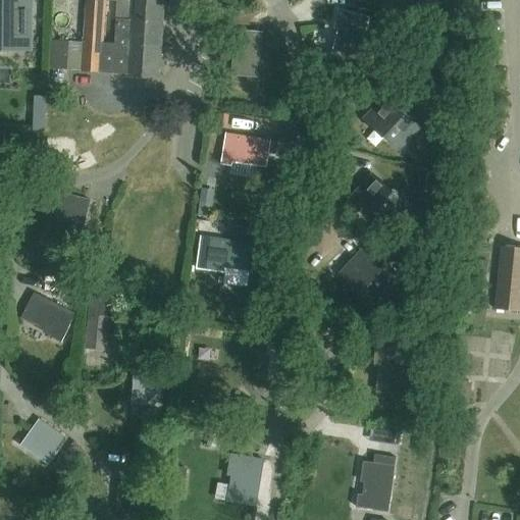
[(28,23),(29,0),(0,0),(0,47),(8,48),(8,28),(16,28),(16,22),(28,23)]
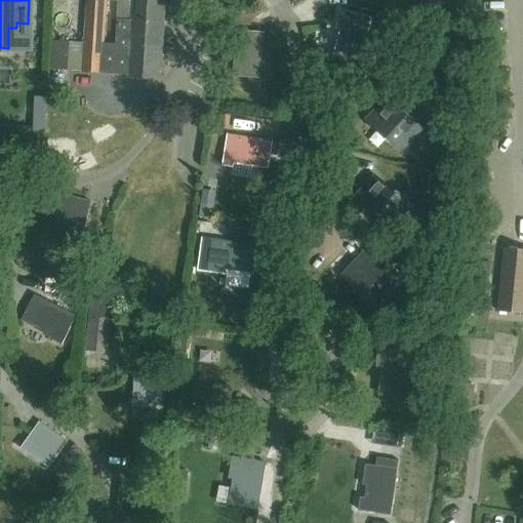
[(66,68),(80,69),(80,70),(99,71),(104,0),(129,0),(128,18),(116,17),(113,71),(158,74),(161,32),(163,0),(85,0),(82,41),(68,40),(66,68)]
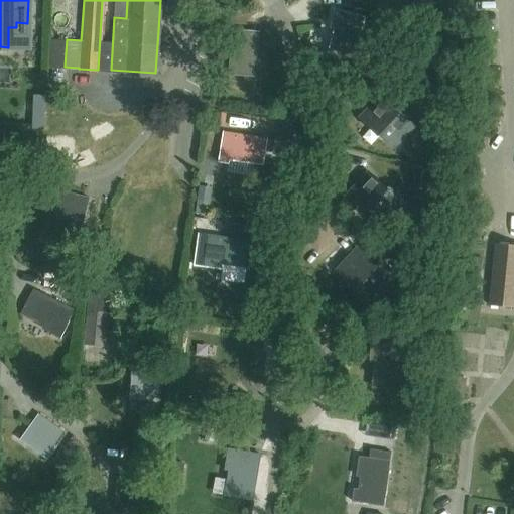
[(338,55),(352,59),(363,16),(348,12),(334,8),(332,18),(335,19),(329,40),(341,44),(338,55)]
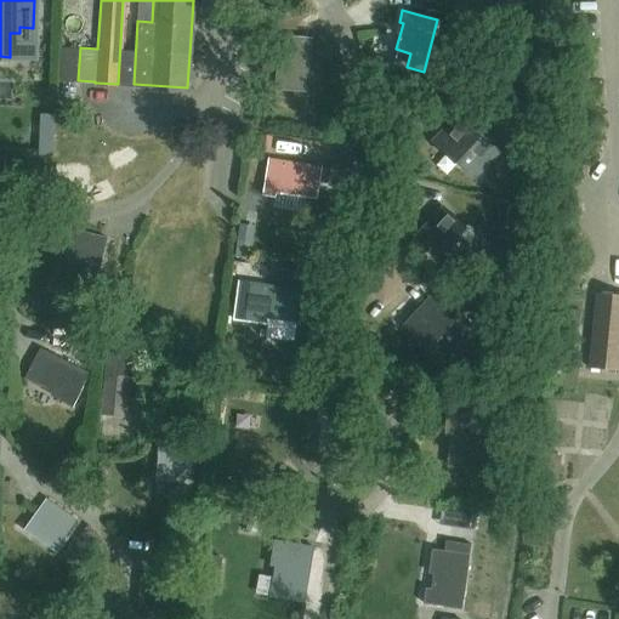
[(293,74),(307,75),(311,37),(278,34),(274,87),(291,89),(293,74)]
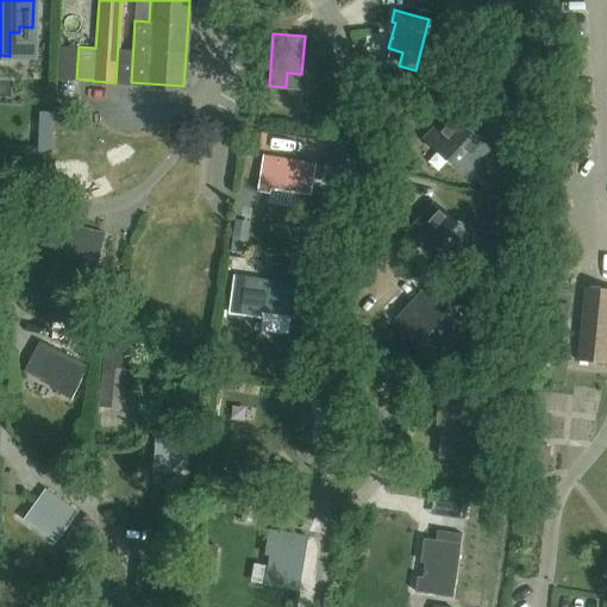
[(487,145),(471,130),(469,132),(448,112),(424,138),(445,158),(448,156),(463,171),(487,145)]
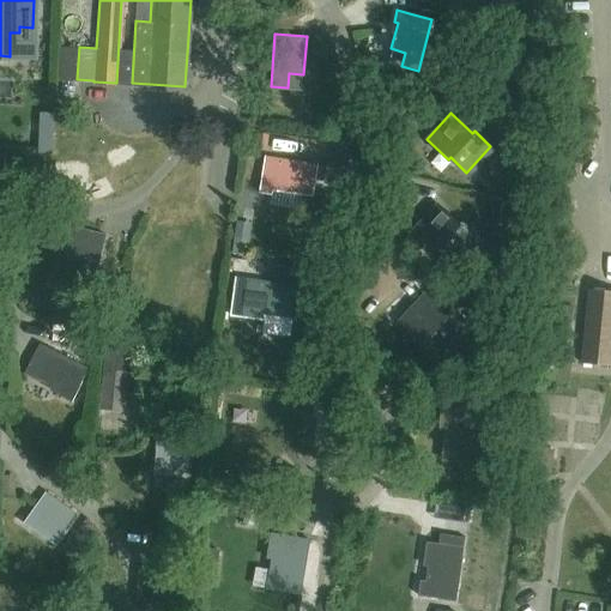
[(300,177),(313,180),(316,163),(264,155),(261,174),(260,174),(258,191),(271,193),(271,188),(297,193),(300,177)]
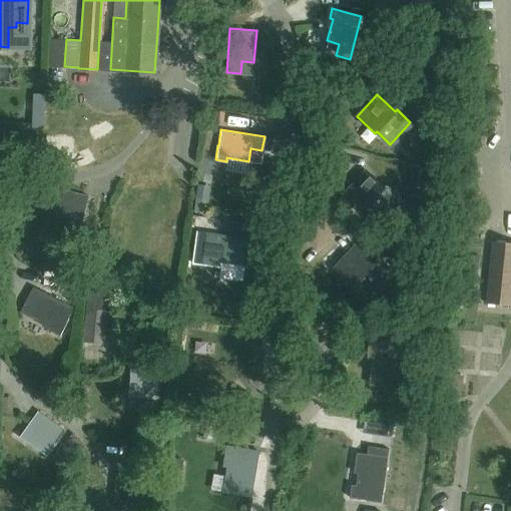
[(400,197),(386,185),(384,186),(366,169),(346,191),(364,208),(366,206),(379,219),(400,197)]
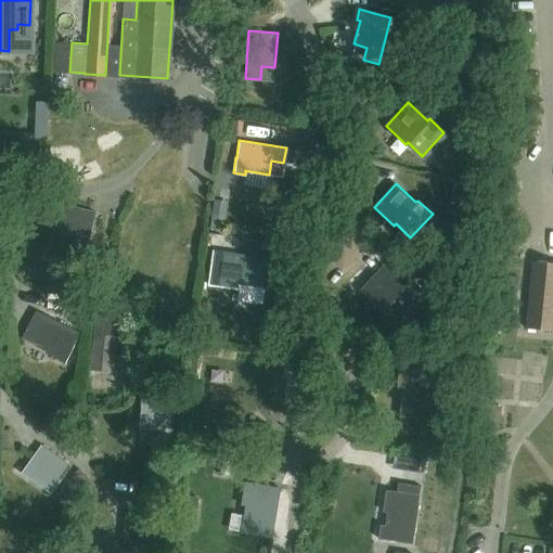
[(81,259),(85,245),(93,211),(76,207),(62,204),(59,215),(62,216),(56,239),(67,242),(64,255),(81,259)]
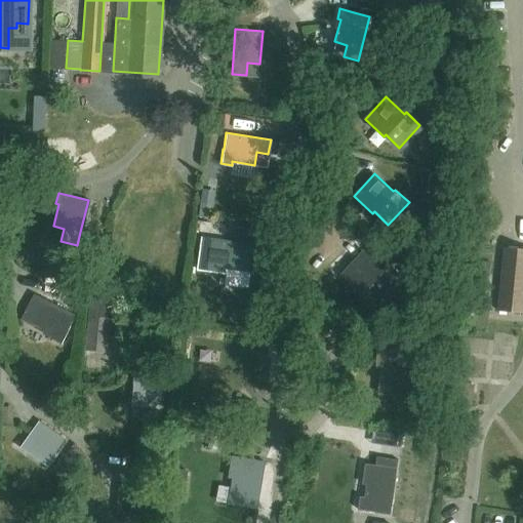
[(255,244),(200,236),(196,268),(224,272),(224,268),(225,268),(249,272),(251,272),(255,244)]
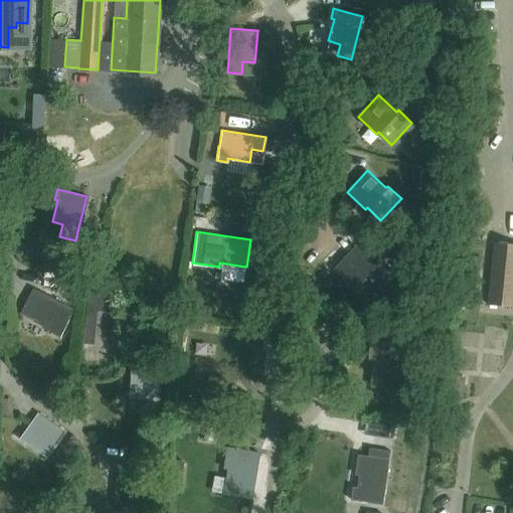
[(512,238),(490,237),(486,300),(512,301),(512,238)]
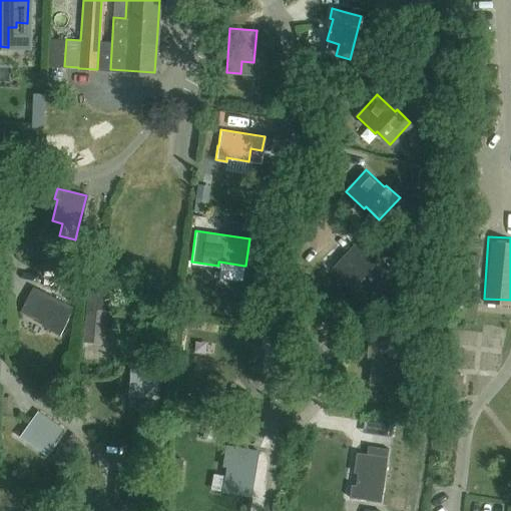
[(355,245),(334,269),(353,286),(358,281),(372,294),(393,271),(378,258),(373,263),(355,245)]
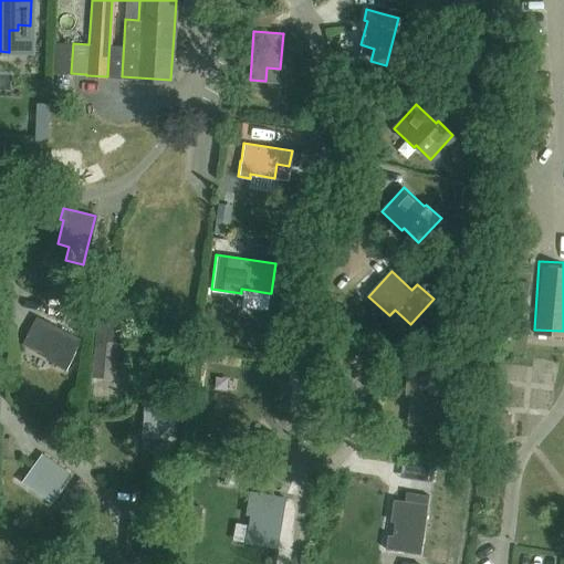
[(74,277),(72,284),(85,288),(87,280),(74,277)]
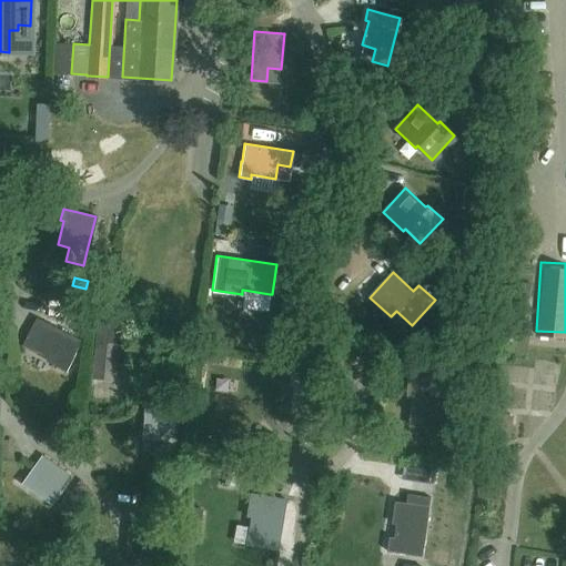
[(93,377),(112,380),(119,310),(100,307),(93,377)]
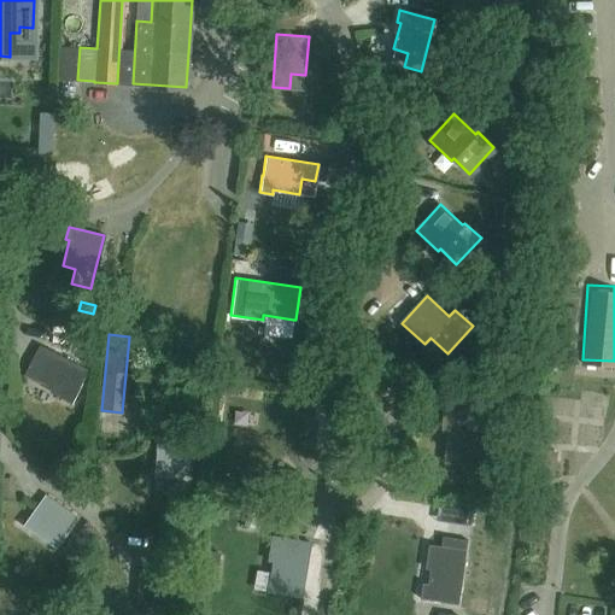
[(77,387),(77,386),(86,369),(39,345),(31,361),(44,367),(37,380),(60,392),(58,396),(70,402),(77,387)]
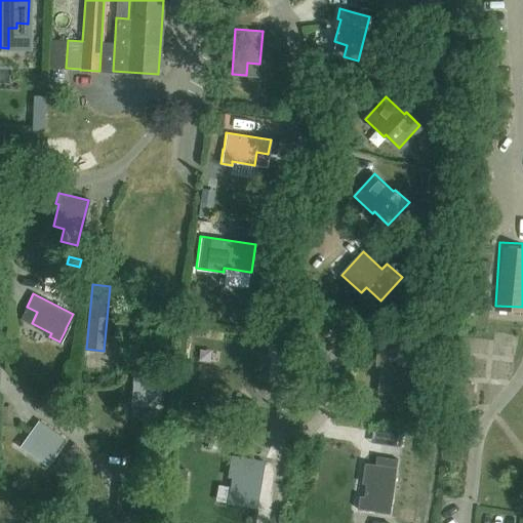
[(389,393),(403,394),(406,349),(390,348),(391,348),(376,347),(375,358),(379,358),(377,379),(390,380),(389,393)]
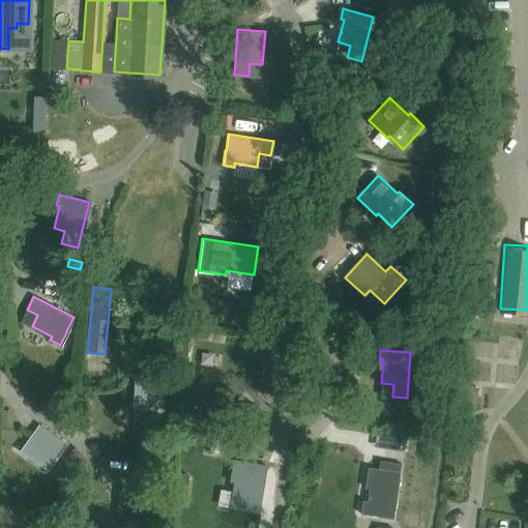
[(132,408),(159,411),(162,378),(145,376),(135,375),(134,387),(132,408)]
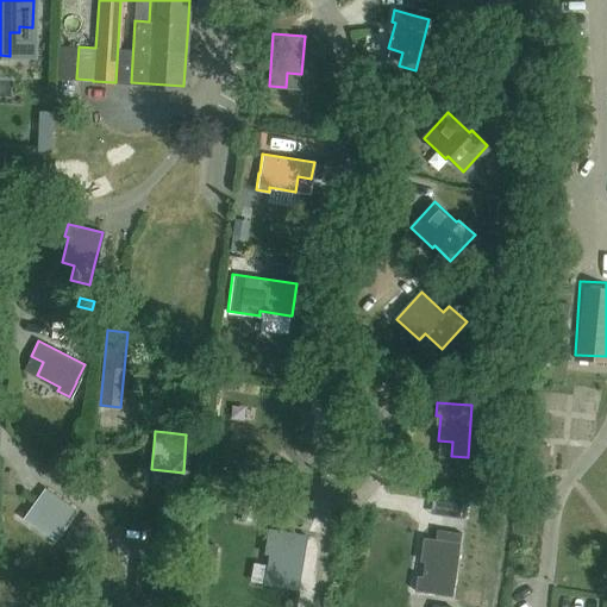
[(64,526),(75,511),(43,488),(25,514),(47,529),(44,532),(55,539),(64,526)]
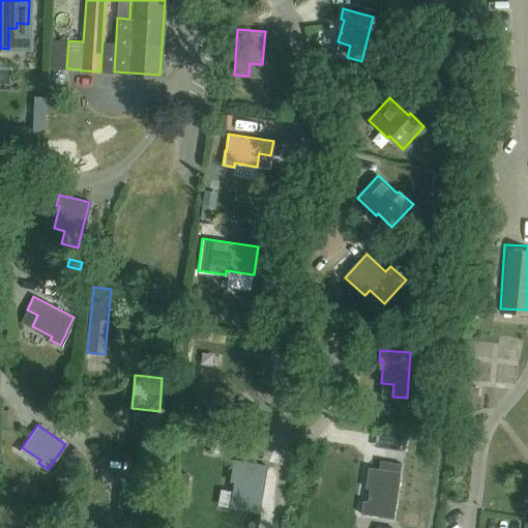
[(257,511),(265,464),(233,459),(230,471),(234,472),(231,494),(243,496),(241,508),(257,511)]
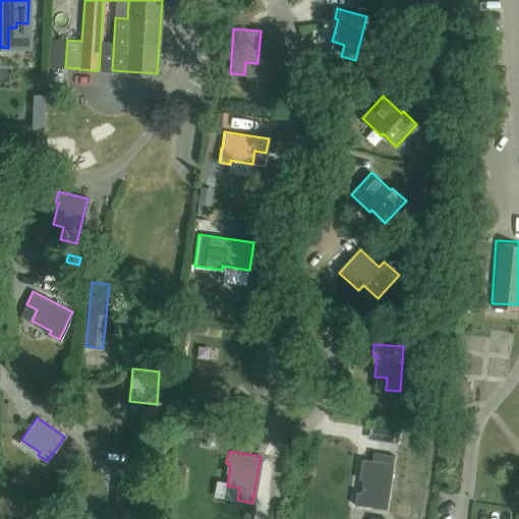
[(370,506),(385,508),(392,464),(376,461),(361,459),(359,470),(363,470),(360,493),(372,494),(370,506)]
